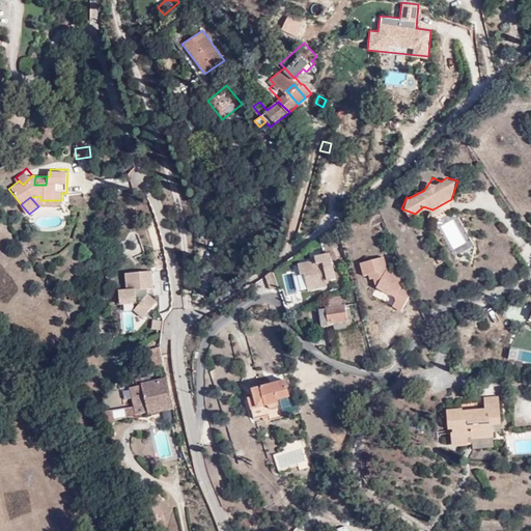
[(211,210),(202,211),(204,225),(212,225),(211,210)]
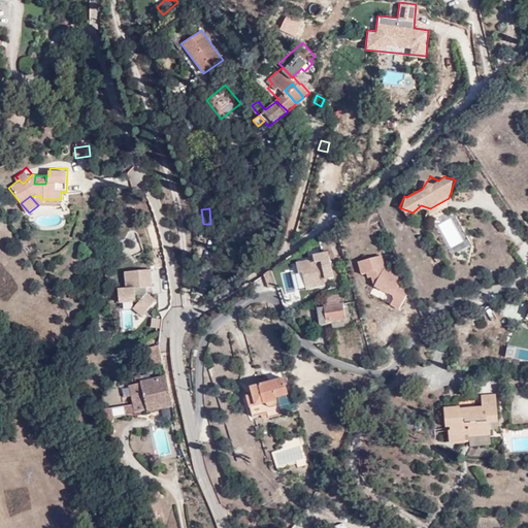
[(438,223),(451,253),(468,245),(457,216),(438,223)]
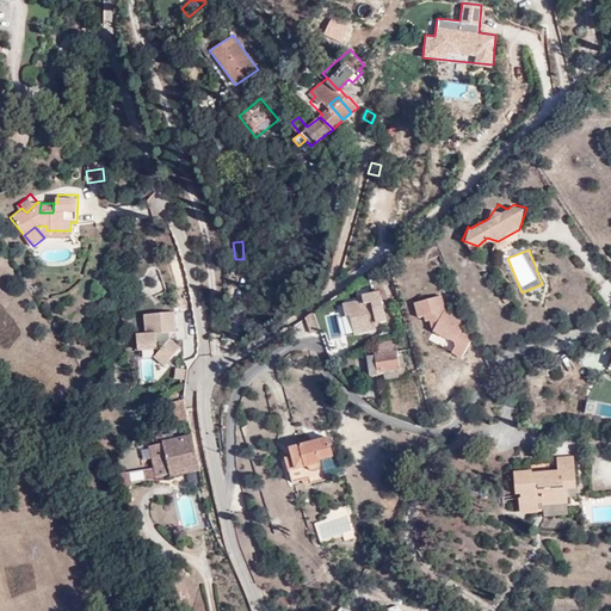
[(369,289),(357,291),(358,297),(344,301),(345,312),(349,312),(353,331),(377,326),(369,289)]
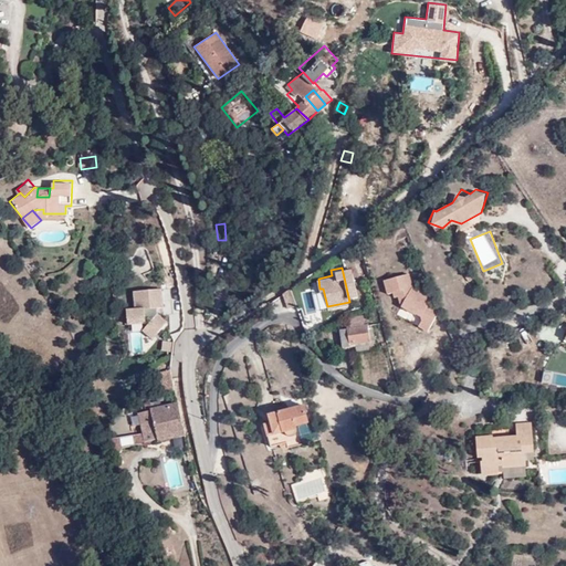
[(411,274),(383,281),(387,299),(396,296),(401,318),(413,315),(418,333),(438,328),(429,293),(416,296),(411,274)]
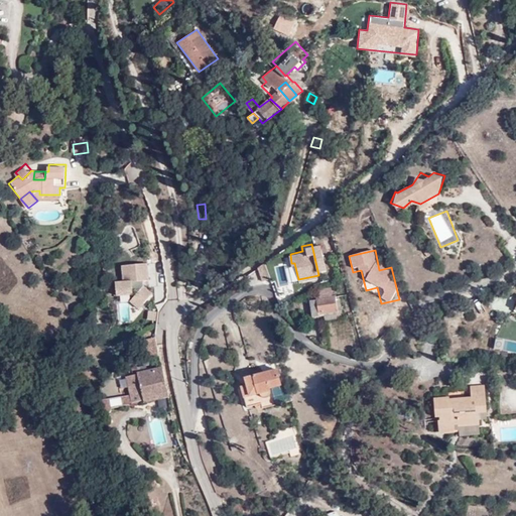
[(270,274),(265,263),(259,266),(264,277),(270,274)]
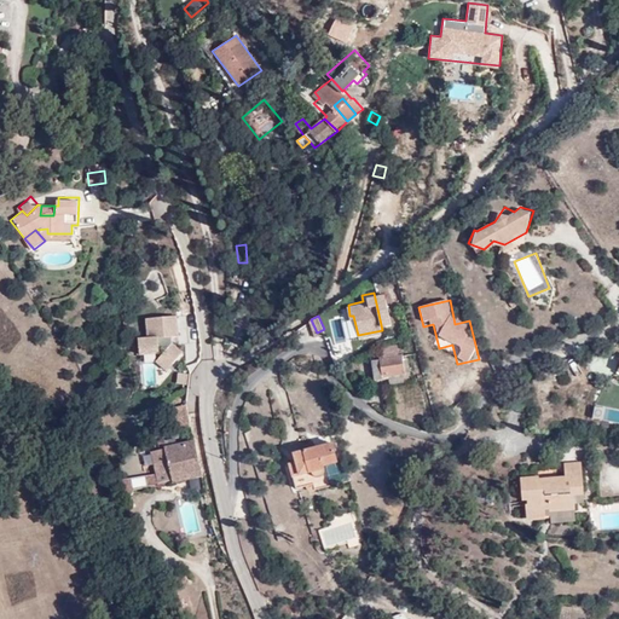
[(137,340),(138,360),(142,359),(144,385),(165,383),(163,366),(180,365),(179,343),(177,317),(145,318),(146,339),(137,340)]
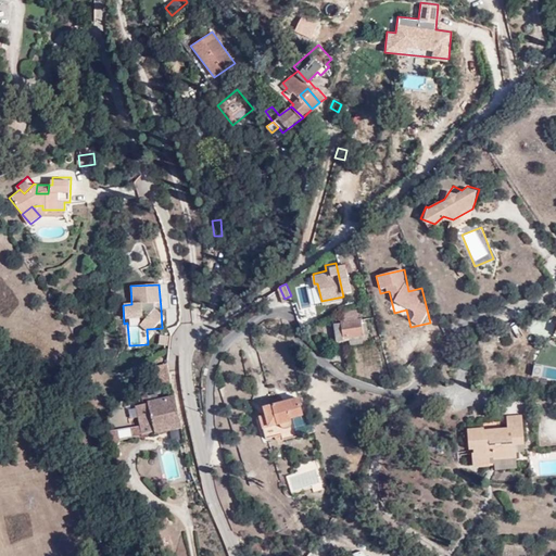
[(112,302),(104,304),(110,320),(116,318),(112,302)]
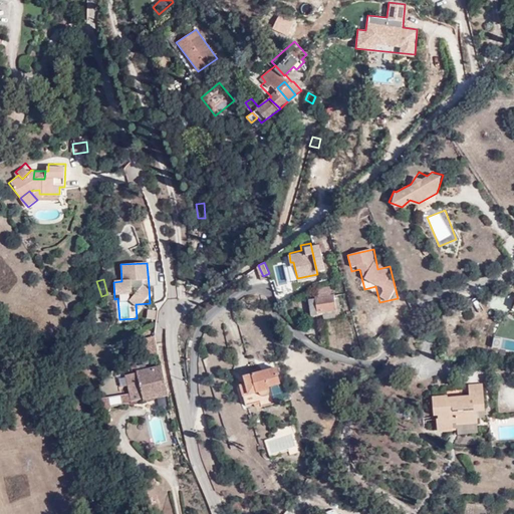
[(317,311),(335,308),(336,308),(334,294),(328,294),(326,285),(315,287),(316,296),(308,296),(311,315),(318,314),(317,311)]
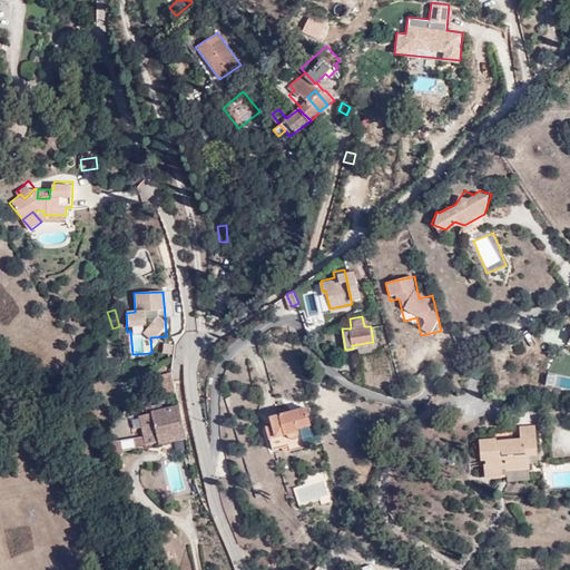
[(372,350),(372,342),(352,345),(353,349),(353,353),(372,350)]
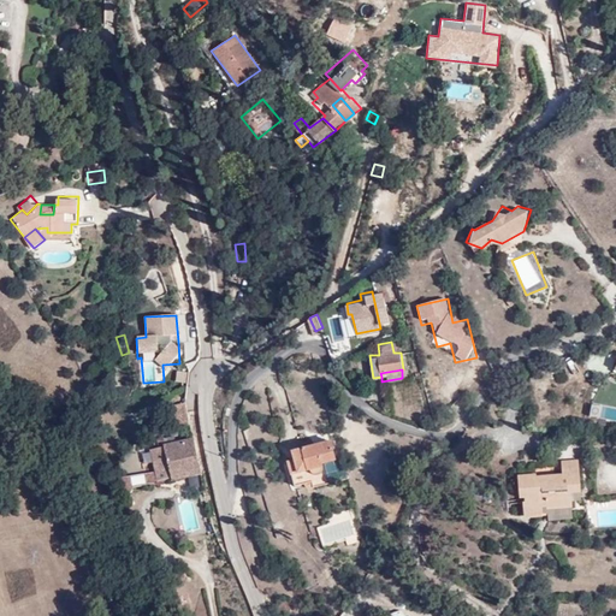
[(190,418),(185,402),(175,404),(178,420),(190,418)]
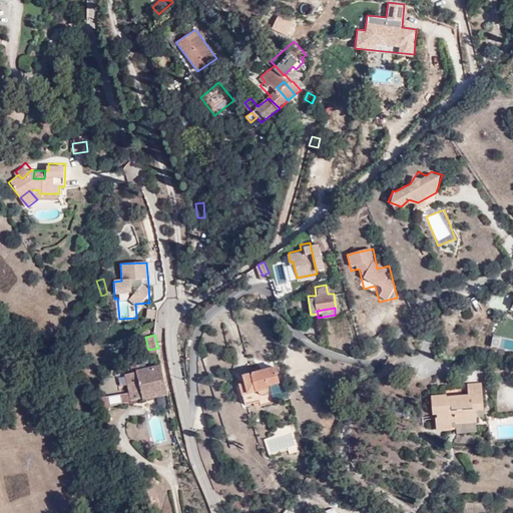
[(134,398),(168,390),(162,363),(140,367),(138,361),(132,362),(132,370),(128,371),(134,398)]
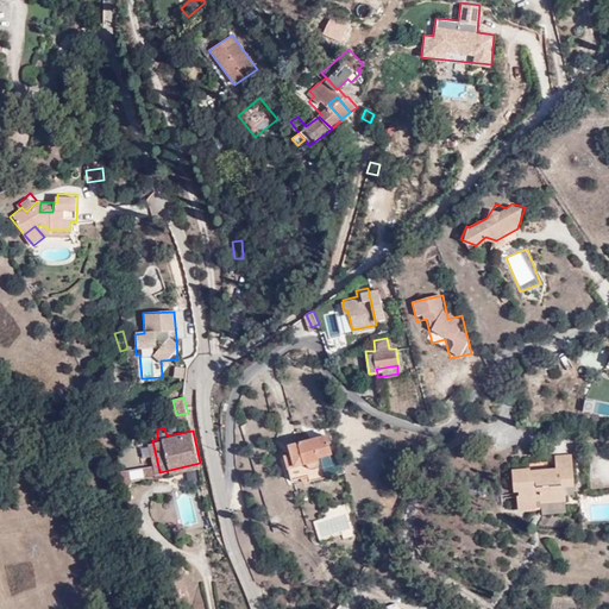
[(330,435),(290,444),(292,453),(286,454),(293,477),(309,473),(312,478),(326,476),(320,454),(334,451),(330,435)]
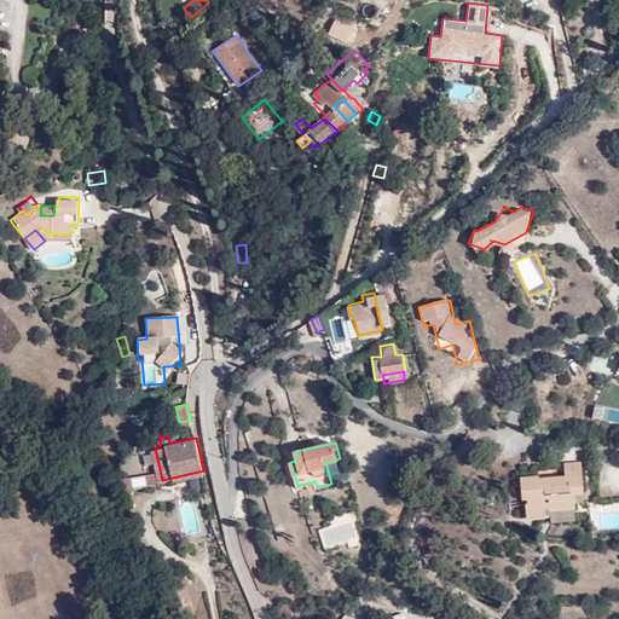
[(574,491),(584,491),(582,458),(562,460),(562,475),(539,475),(539,472),(521,473),(522,501),(526,501),(526,513),(544,513),(545,504),(550,504),(550,507),(574,504),(574,498),(574,491)]
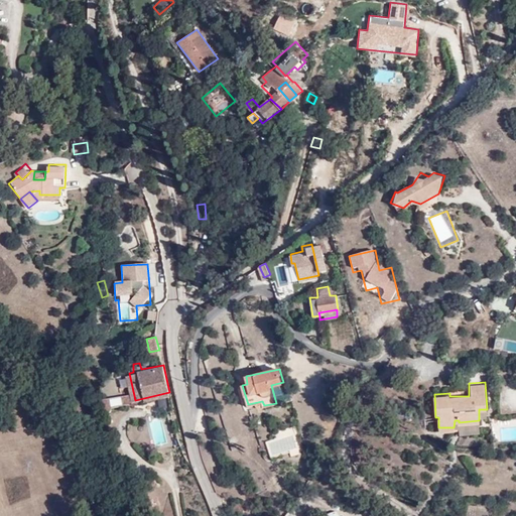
[(127,394),(108,397),(109,405),(128,401),(127,394)]
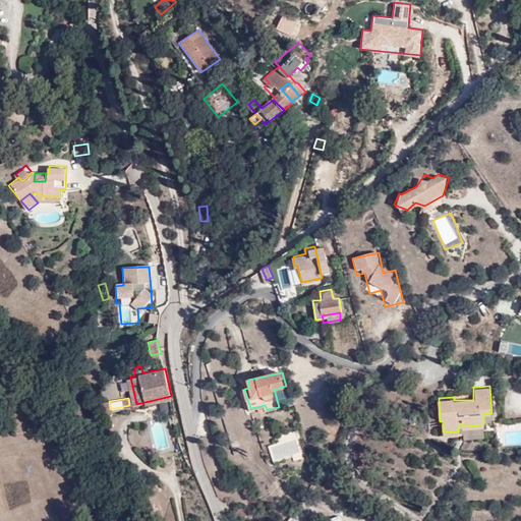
[(483,424),(463,426),(463,433),(483,432),(483,424)]
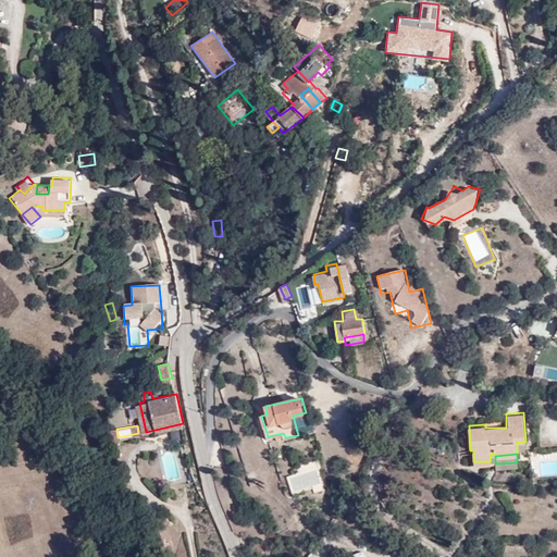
[(317,472),(287,477),(288,487),(318,483),(317,472)]
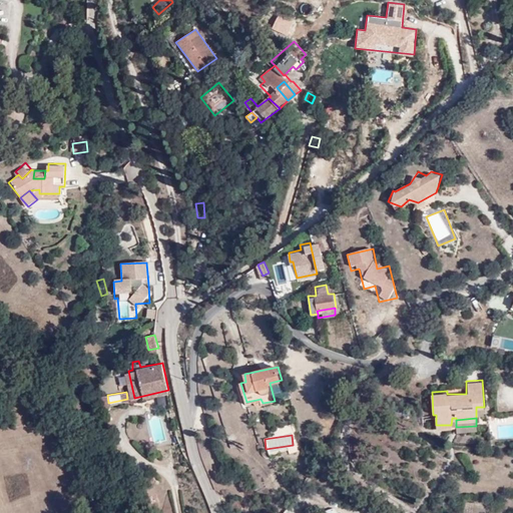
[(267,452),(263,439),(251,442),(257,456),(267,452)]
